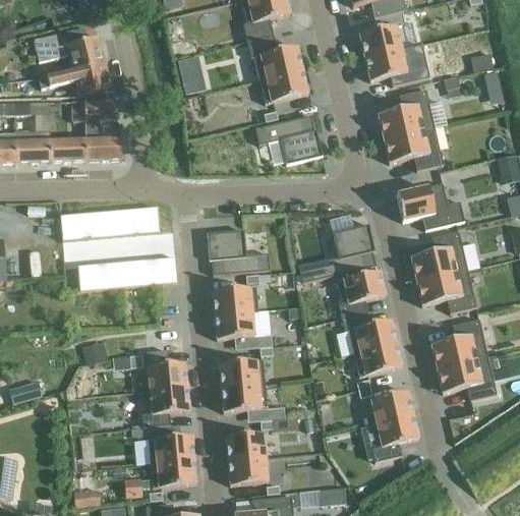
[(290,14),(286,0),(245,0),(241,1),(246,23),(243,23),(247,41),(274,35),(270,19),(290,14)]
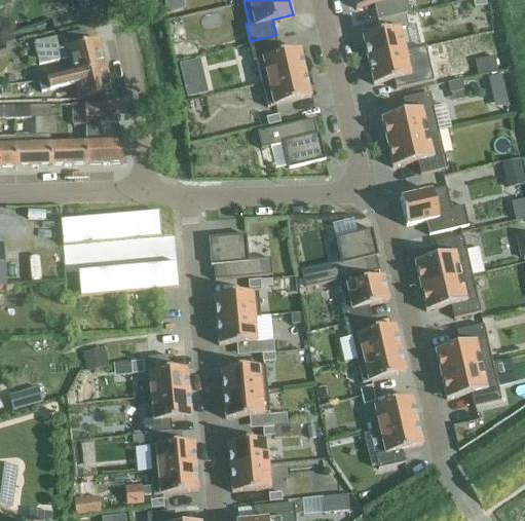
[(354,0),(357,6),(374,2),(378,17),(406,11),(409,10),(406,0),(354,0)]
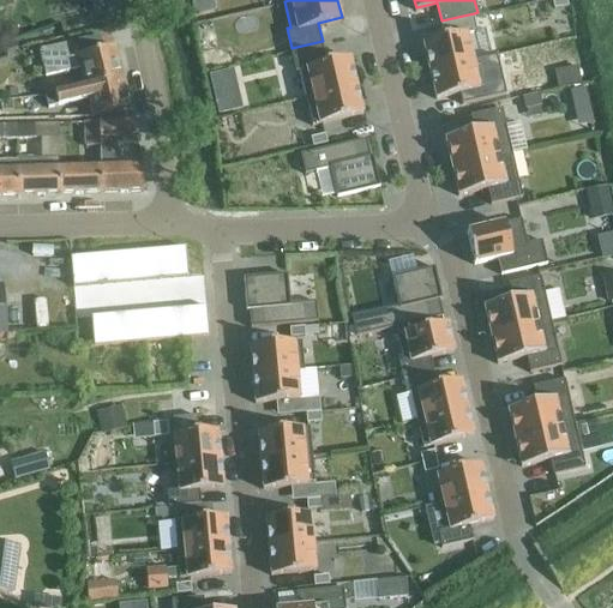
[(444,35),(424,40),(430,67),(474,58),(468,31),(478,29),(474,13),(442,20),(444,35)]
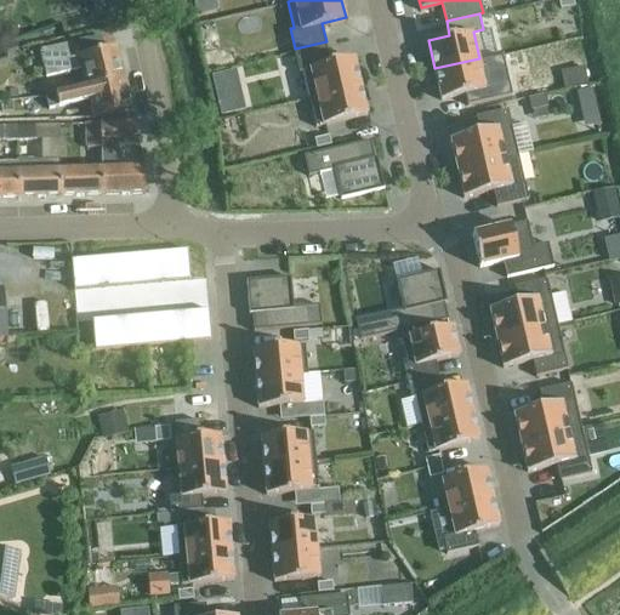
[(87,84),(124,74),(117,43),(106,46),(102,32),(77,36),(80,52),(70,55),(67,40),(40,46),(44,61),(47,74),(83,66),(87,84)]
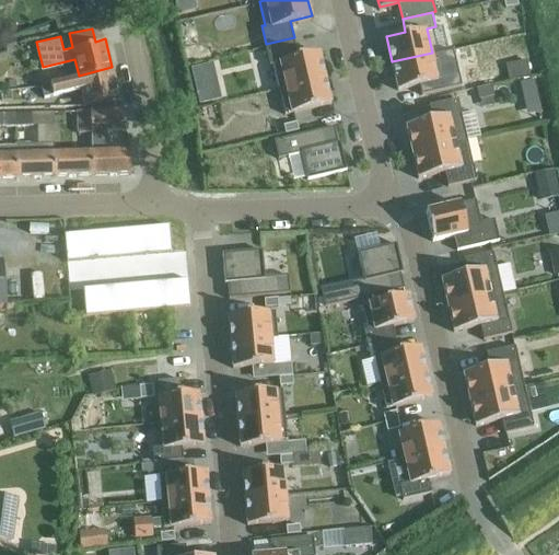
[(325,76),(321,55),(319,49),(298,55),(294,37),(266,44),(270,62),(274,61),(279,85),(325,76)]
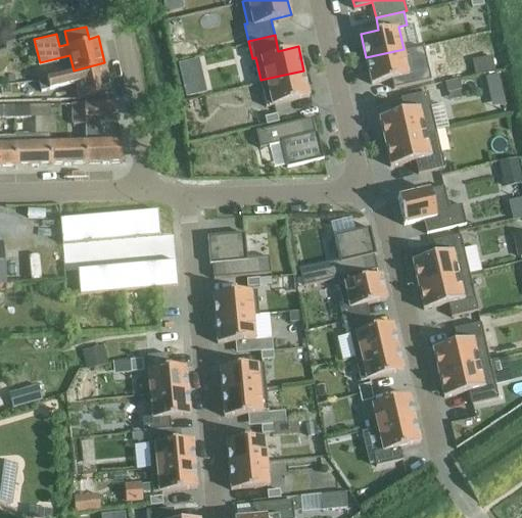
[(404,49),(366,57),(372,82),(393,77),(395,83),(408,83),(420,81),(431,78),(424,44),(404,49)]
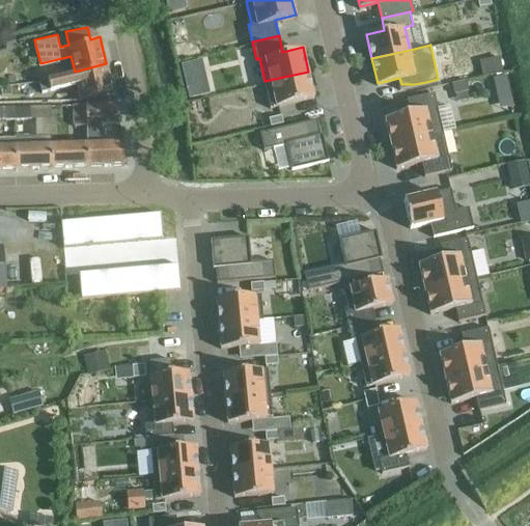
[(192,90),(213,87),(207,51),(187,54),(192,90)]
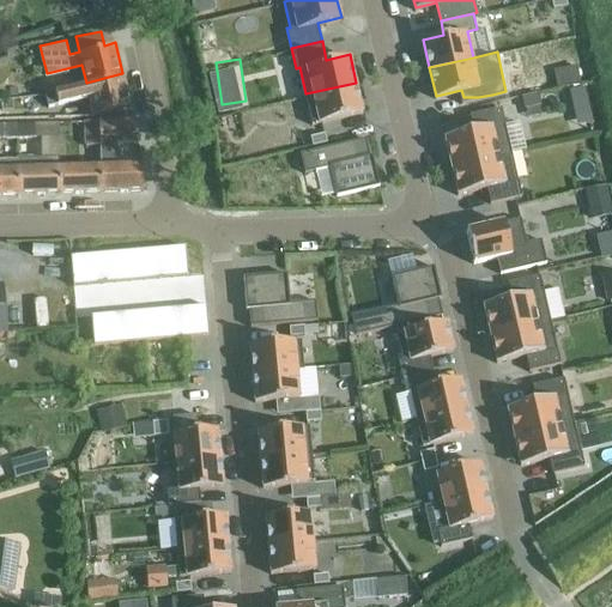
[(577,62),(555,67),(559,83),(581,78),(577,62)]
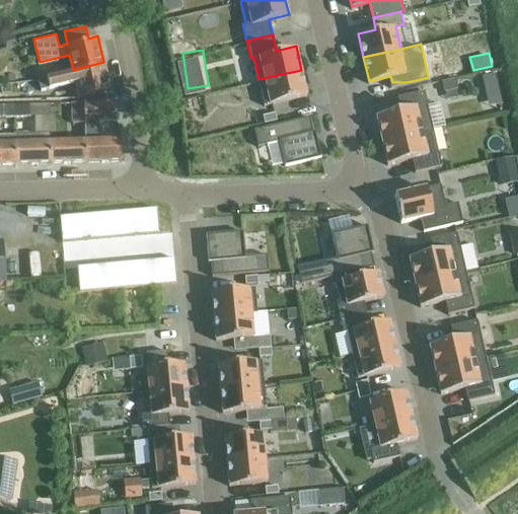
[(103,62),(73,70),(44,77),(46,87),(76,80),(79,95),(109,88),(103,62)]
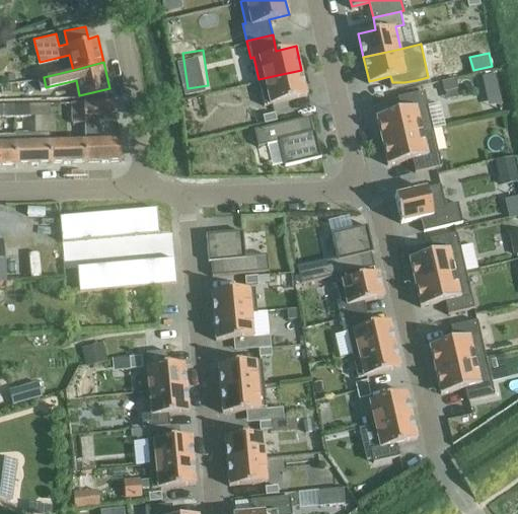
[(501,66),(489,67),(491,99),(504,98),(501,66)]
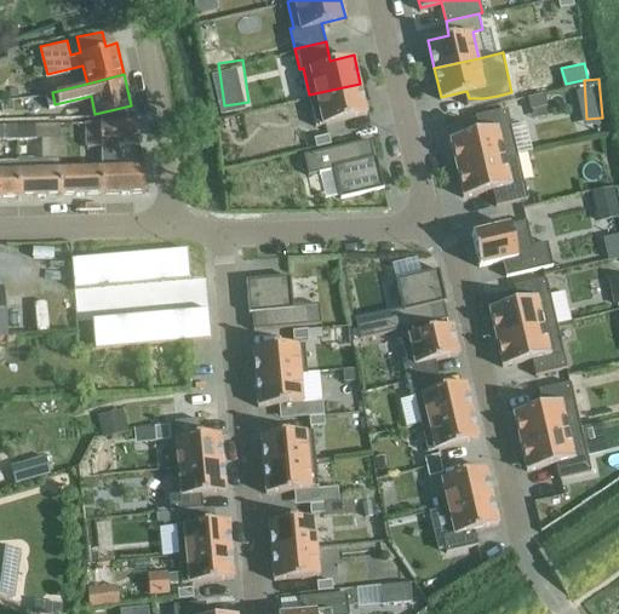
[(360,84),(309,95),(316,124),(367,112),(360,84)]
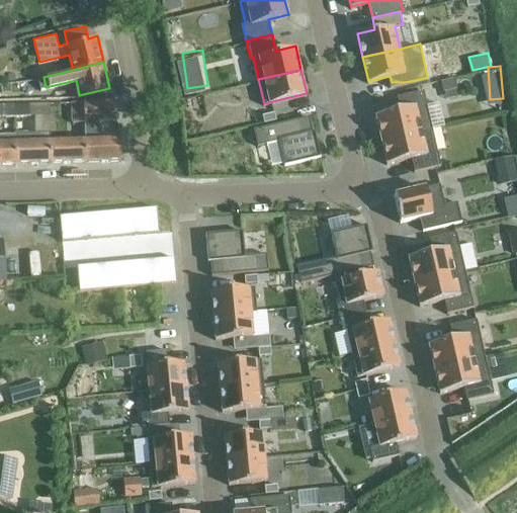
[(456,76),(442,79),(444,89),(458,85),(456,76)]
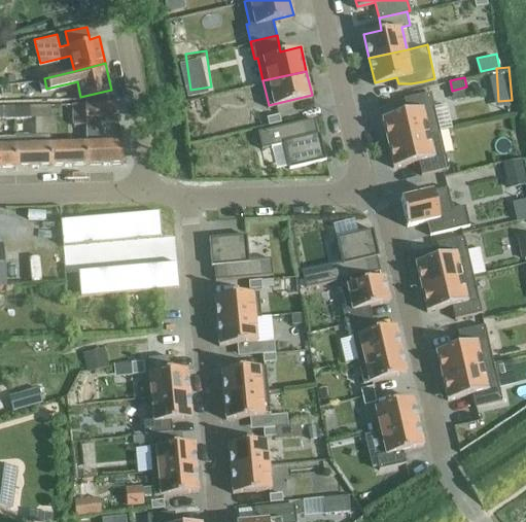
[(440,129),(431,91),(405,97),(408,109),(382,115),(388,140),(440,129)]
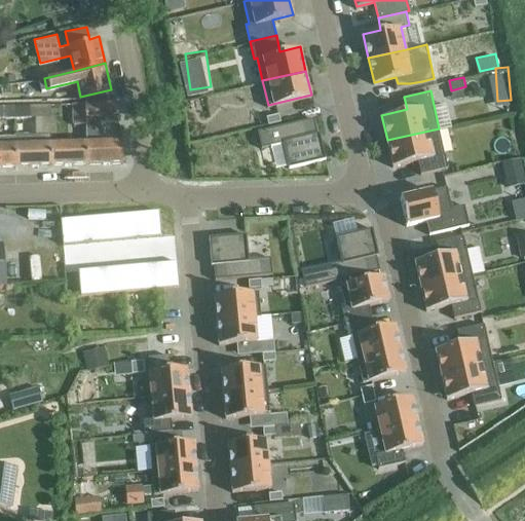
[(115,101),(85,102),(85,122),(103,121),(119,121),(115,101)]
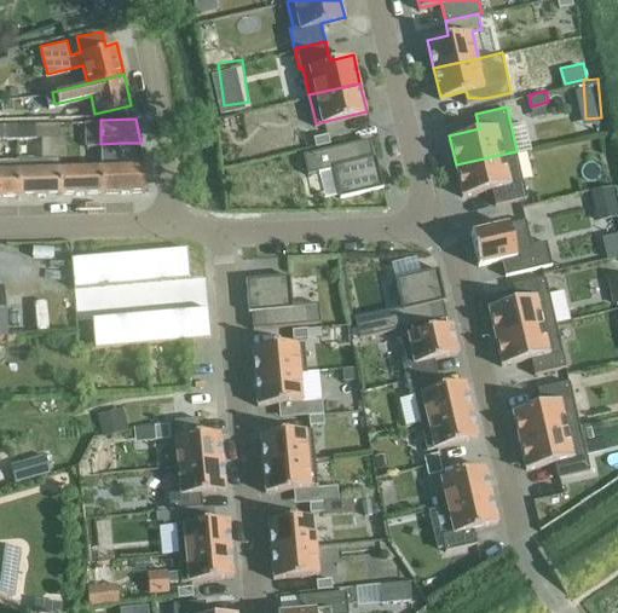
[(100,120),(87,120),(87,144),(100,144),(100,120)]
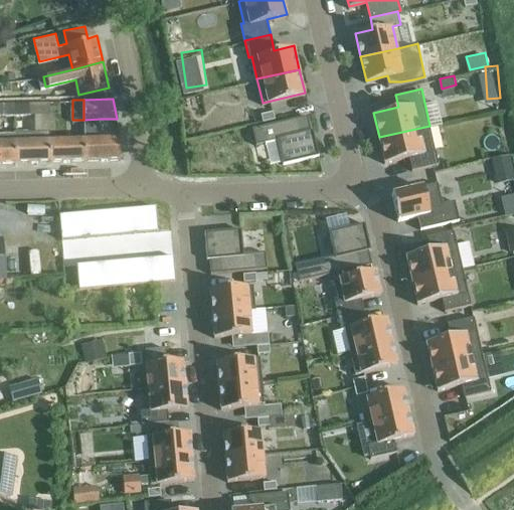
[(49,101),(30,102),(30,113),(49,112),(49,101)]
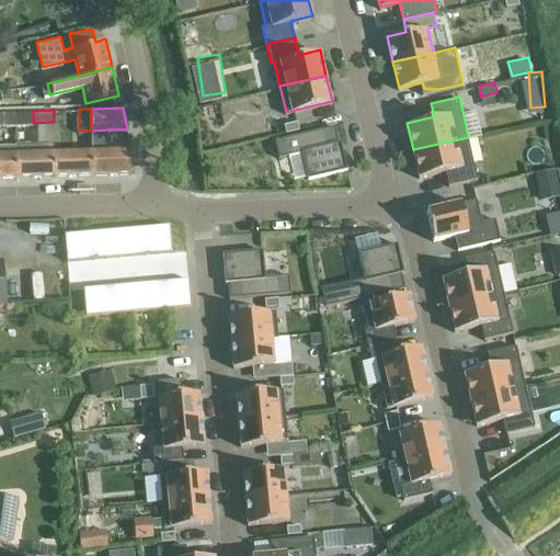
[(0,123),(15,124),(15,111),(0,111),(0,123)]
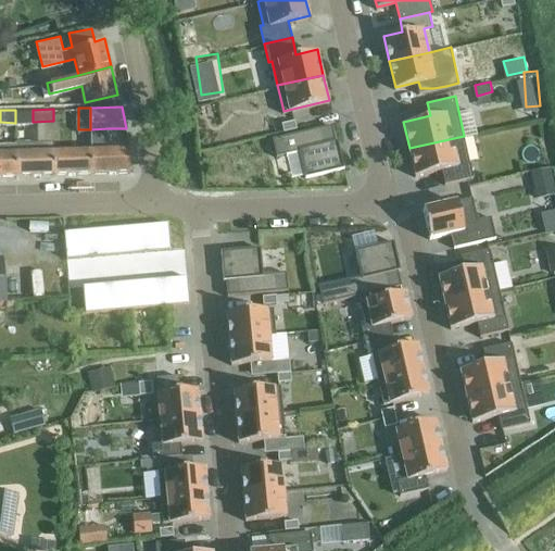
[(33,122),(33,110),(15,110),(15,123),(33,122)]
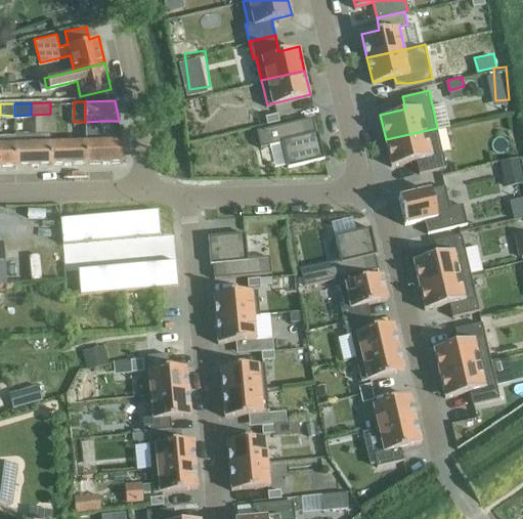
[(279,120),(278,114),(277,112),(265,114),(267,122),(279,120)]
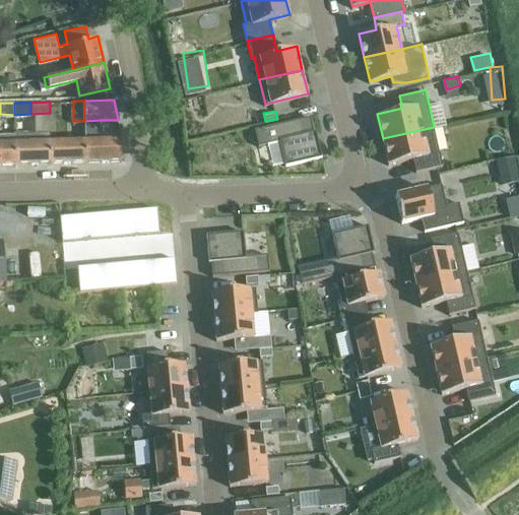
[(310,115),(255,128),(259,144),(280,139),(286,164),(322,155),(316,129),(314,129),(310,115)]
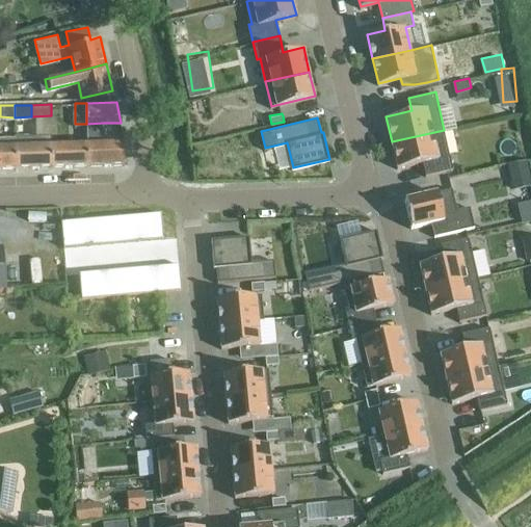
[(104,123),(86,124),(87,138),(87,141),(88,164),(125,162),(125,140),(104,141),(104,123)]
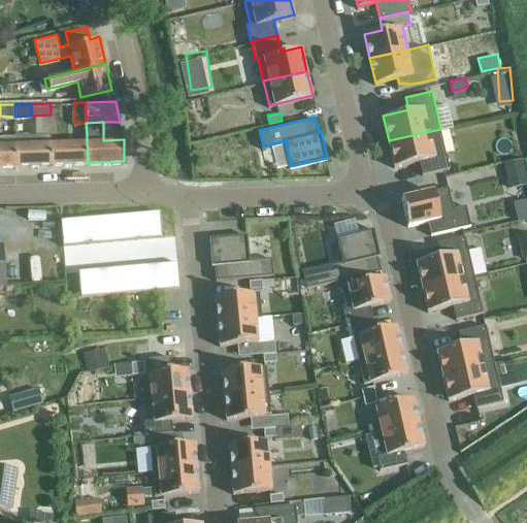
[(450,167),(440,129),(389,140),(395,165),(420,160),(423,173),(450,167)]
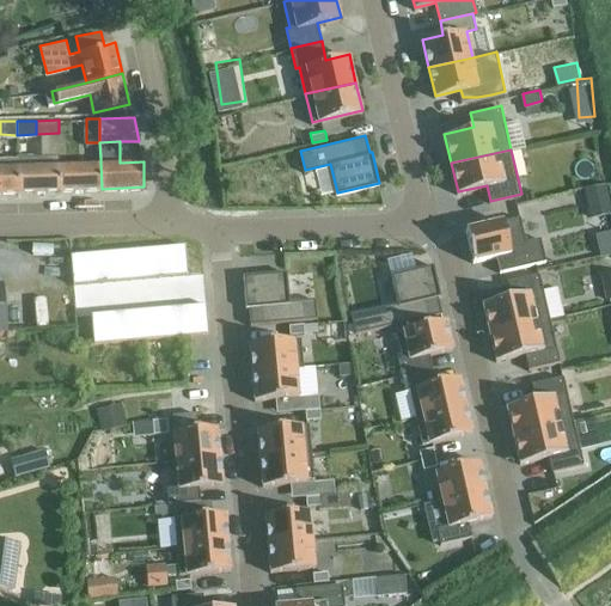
[(60,190),(59,164),(59,154),(18,155),(18,157),(17,157),(18,191),(60,190)]
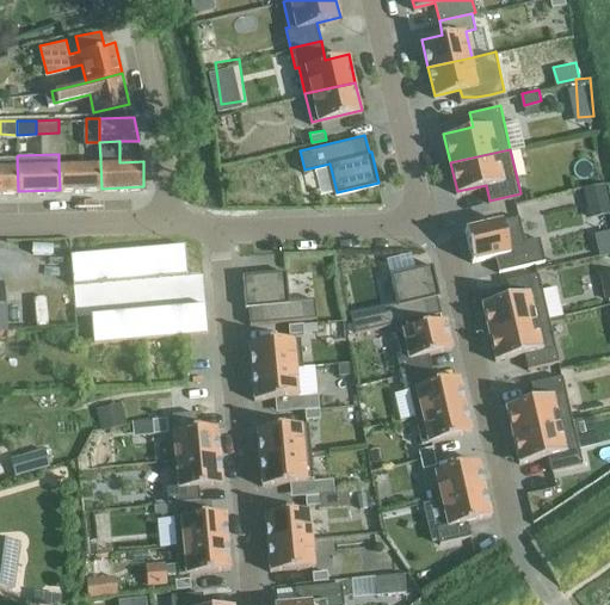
[(0,191),(18,191),(17,156),(0,156),(0,191)]
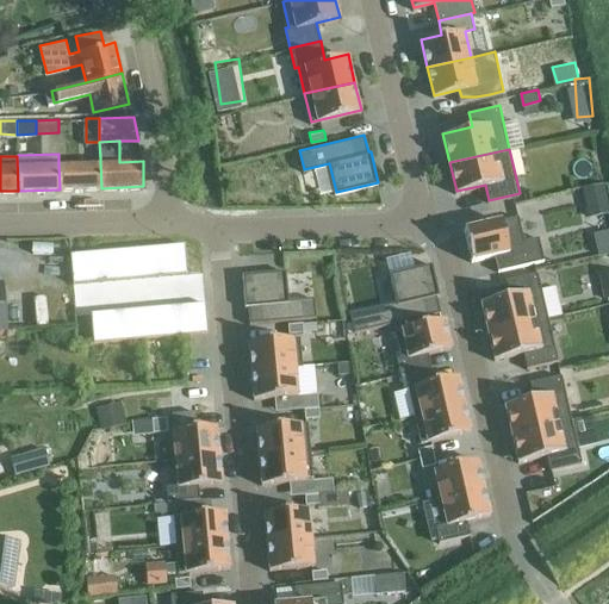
[(58,163),(60,190),(101,188),(100,162),(58,163)]
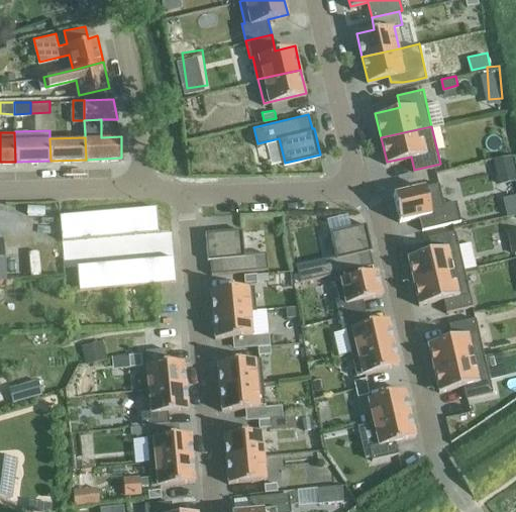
[(515,167),(513,154),(494,158),(499,181),(515,177),(515,167)]
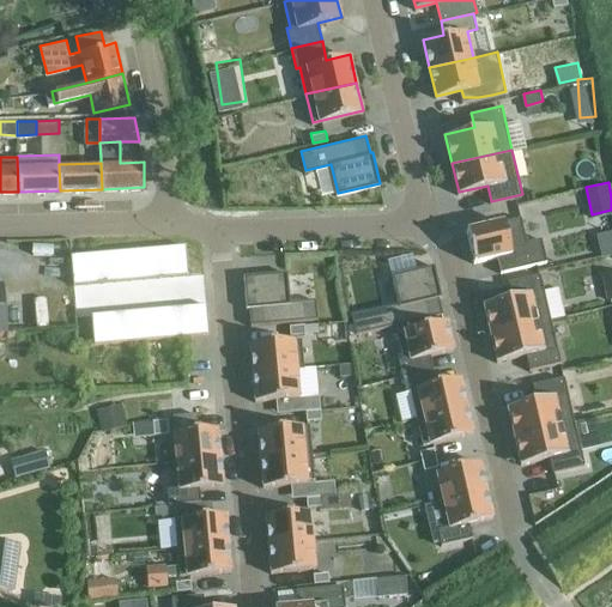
[(474,261),(497,255),(501,271),(547,260),(541,237),(527,241),(521,217),(467,229),(474,261)]
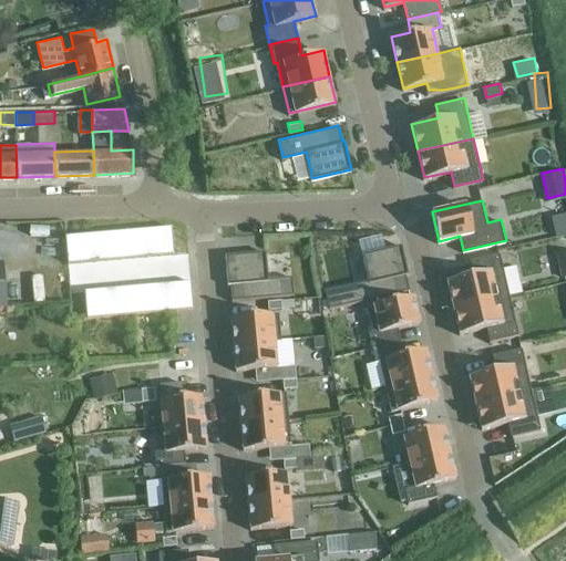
[(172,225),(158,226),(161,253),(174,252),(172,225)]
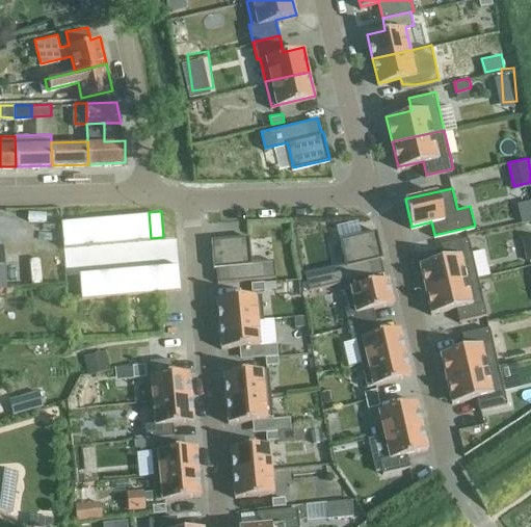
[(149,212),(136,213),(138,239),(151,238),(149,212)]
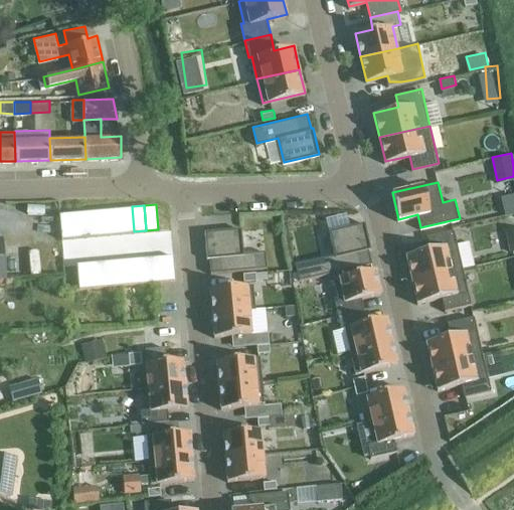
[(132,206),(120,207),(122,232),(134,231),(132,206)]
